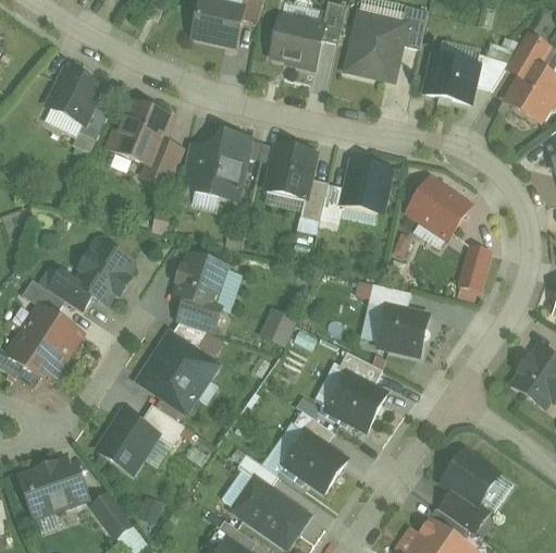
[(242,8),(206,0),(200,0),(193,36),(234,46),(241,19),(243,8),(242,8)]
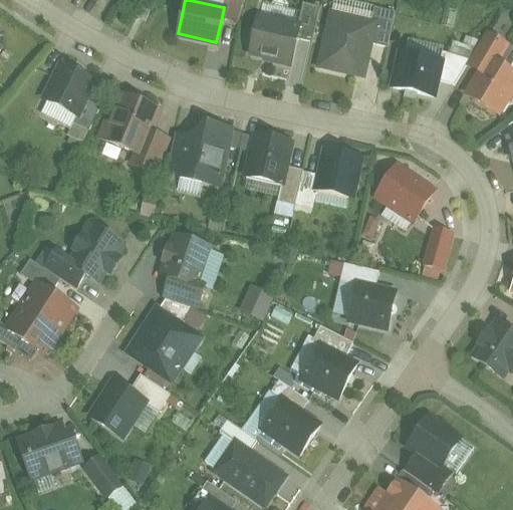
[(224,0),(223,7),(224,7),(222,17),(238,20),(242,0),(224,0)]
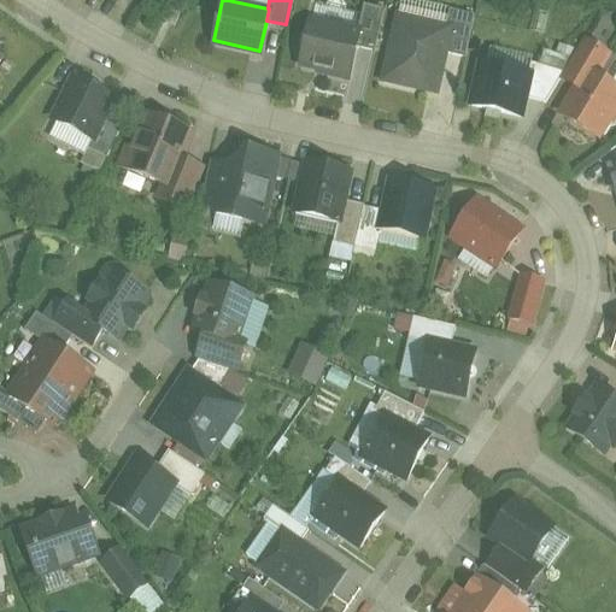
[(383,6),(363,1),(357,29),(358,30),(355,43),(374,48),(383,6)]
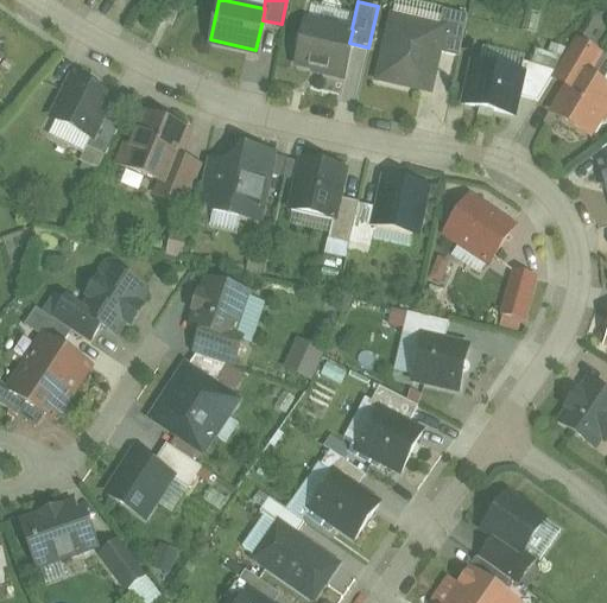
[(177,10),(164,4),(158,16),(171,21),(177,10)]
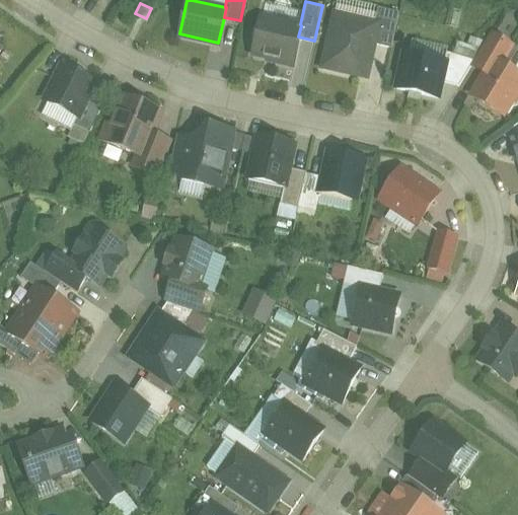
[(398,10),(377,5),(374,19),(379,20),(374,42),(390,46),(398,10)]
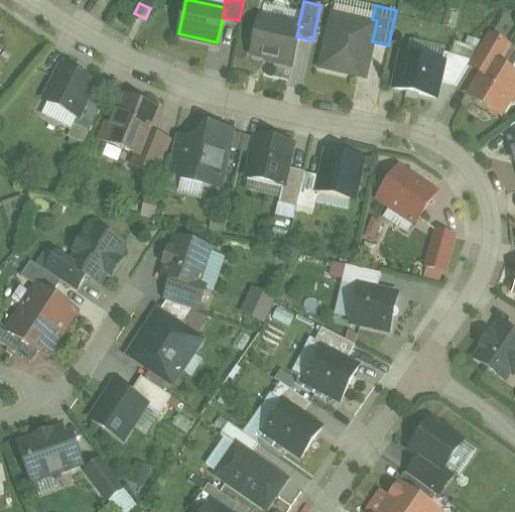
[(372,19),(332,10),(319,65),(365,76),(372,41),(377,20),(372,19)]
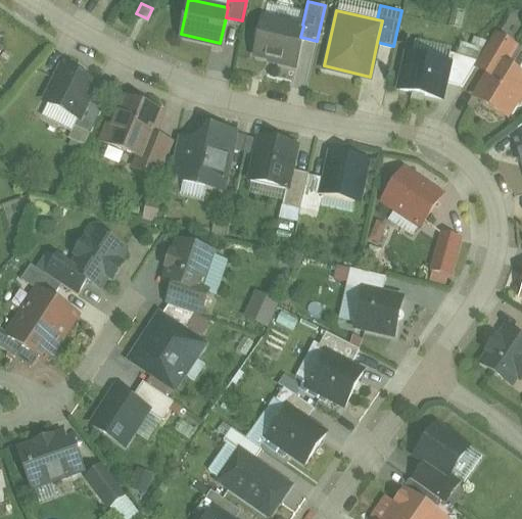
[(302,25),(263,16),(254,52),(277,57),(277,59),(295,63),(300,37),(303,26),(302,25)]
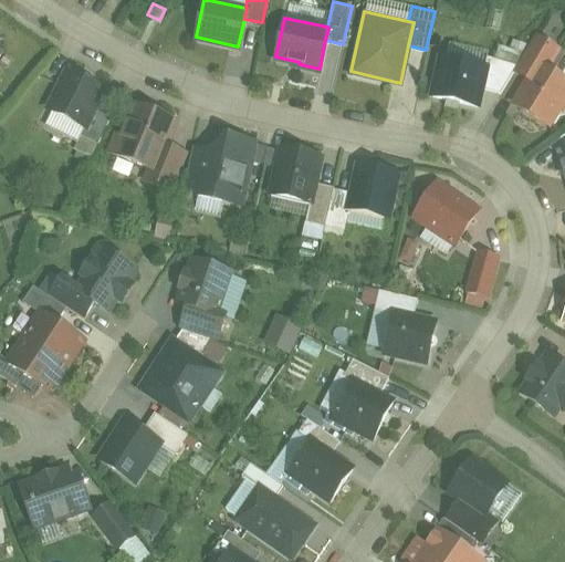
[(561,51),(534,34),(516,64),(514,69),(529,77),(537,63),(550,70),(561,51)]
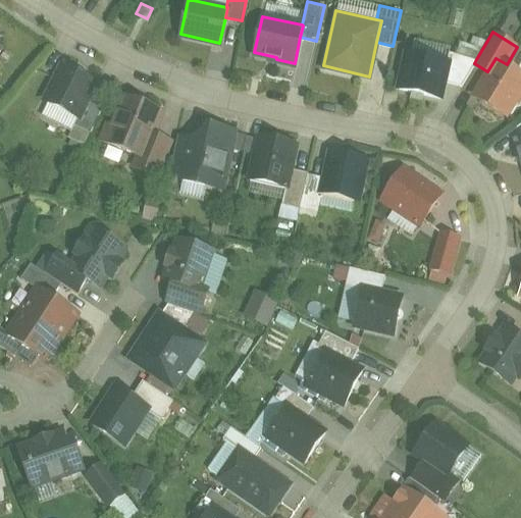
[(461,39),(459,52),(474,55),(477,42),(461,39)]
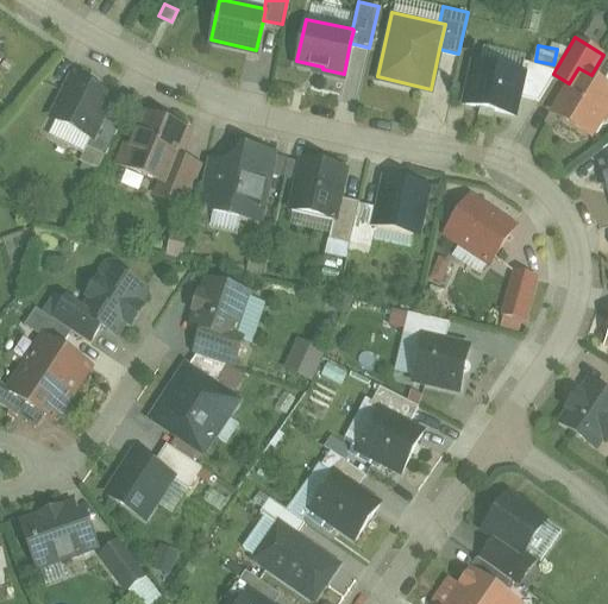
[(521,70),(474,60),(464,101),(513,112),(518,93),(522,70),(521,70)]
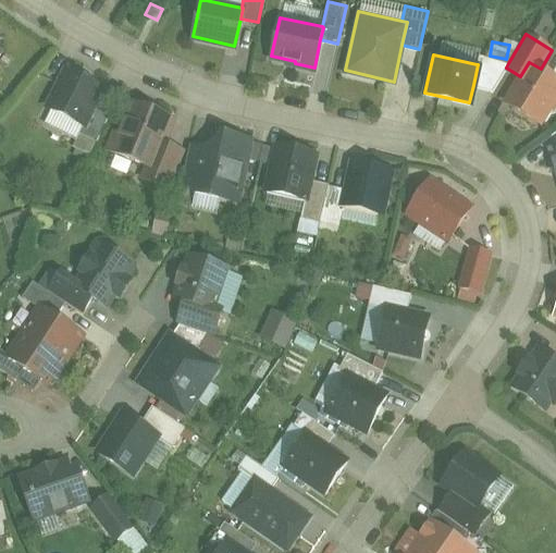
[(508,63),(479,54),(477,64),(478,64),(473,85),(492,90),(506,68),(508,63)]
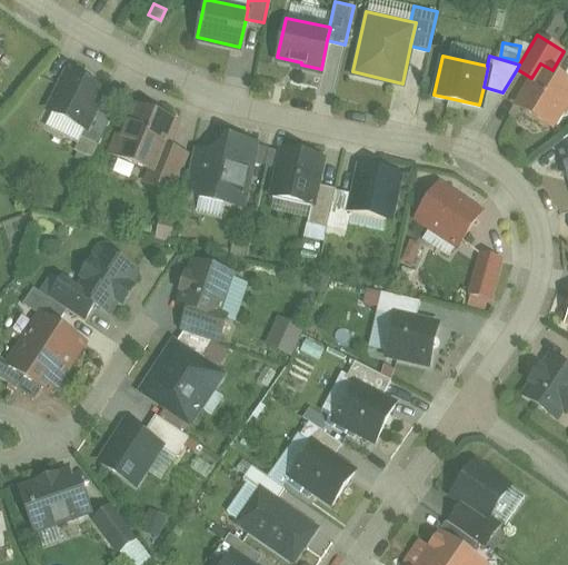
[(567,79),(552,70),(540,63),(531,78),(517,103),(550,124),(559,110),(564,109),(567,101),(567,98),(567,96),(567,95),(567,79)]
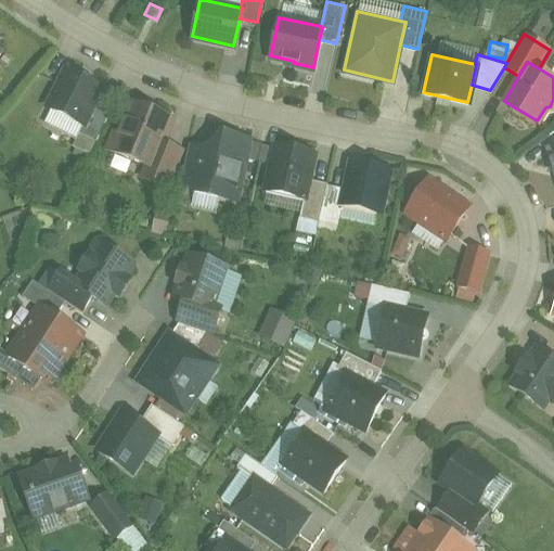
[(101,86),(66,68),(48,105),(81,123),(82,123),(97,95),(101,86)]
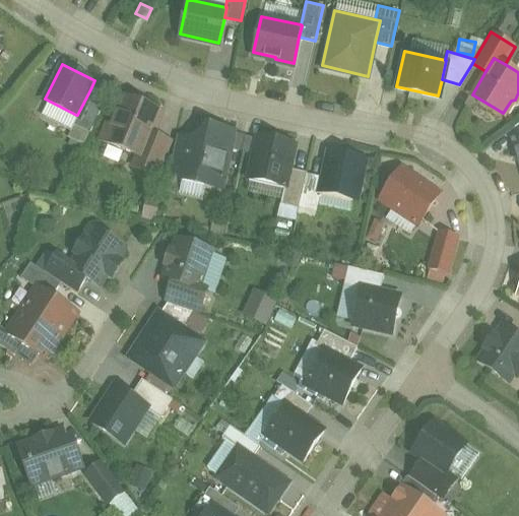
[(90,89),(77,115),(76,115),(73,122),(89,130),(106,97),(90,89)]
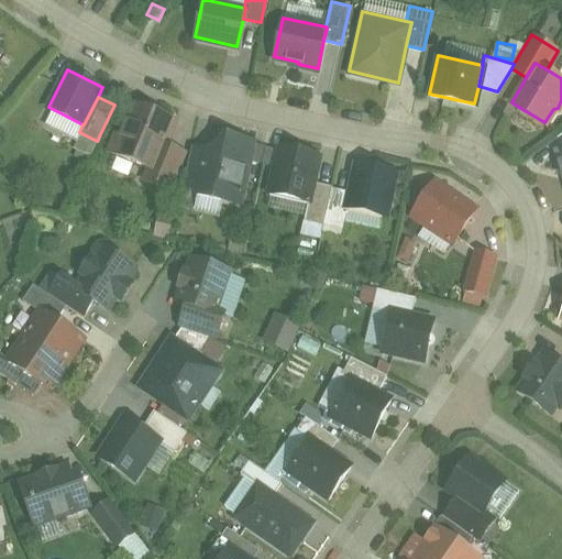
[(174,119),(134,102),(121,135),(116,133),(109,150),(149,165),(154,167),(164,143),(174,119)]
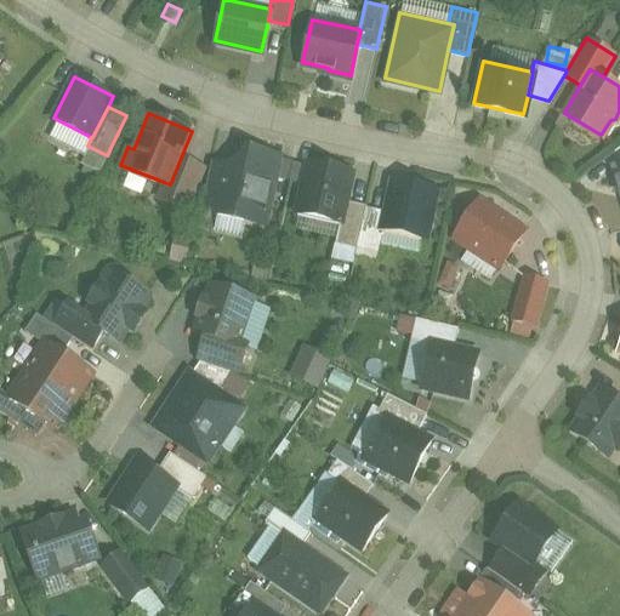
[(244,169),(225,165),(225,166),(215,206),(215,211),(260,222),(265,220),(279,154),(249,147),(244,169)]
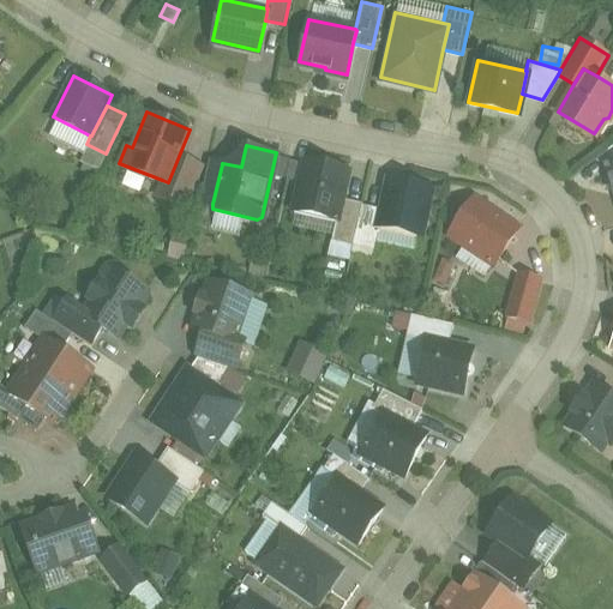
[(179,156),(168,182),(162,180),(157,193),(185,204),(200,164),(179,156)]
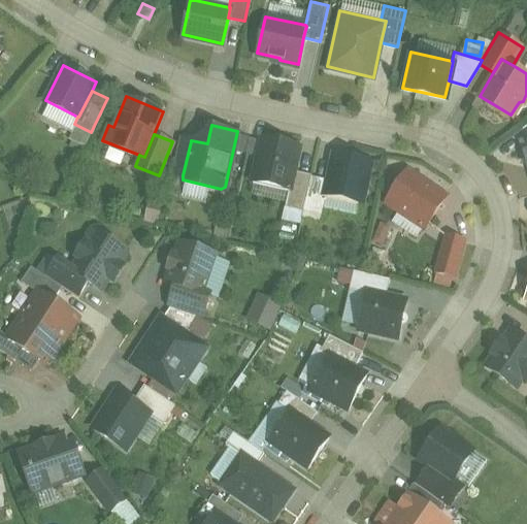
[(299,144),(262,136),(252,178),(289,187),(290,187),(293,169),(299,144)]
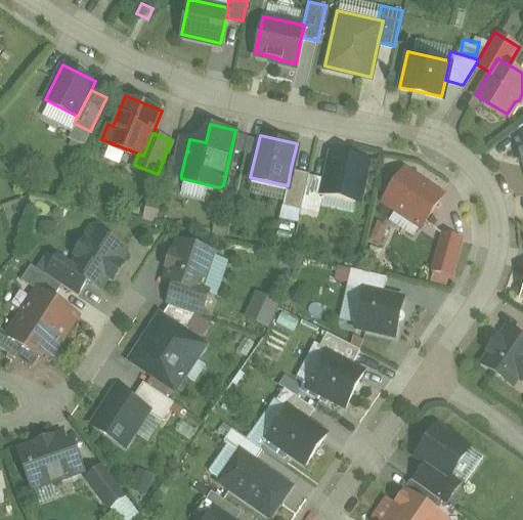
[(177,138),(170,172),(181,174),(189,140),(177,138)]
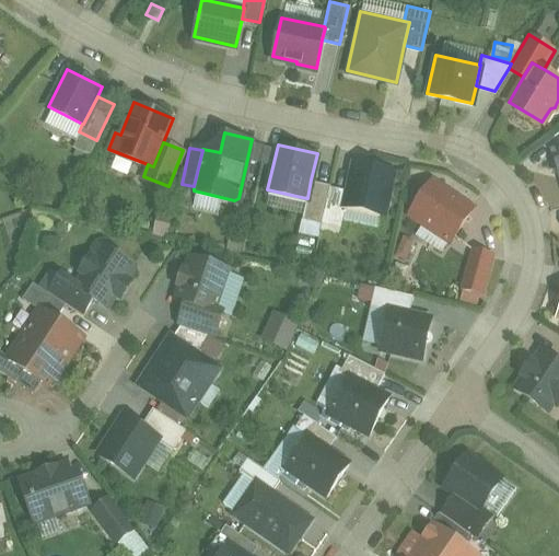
[(393,171),(354,162),(348,189),(345,205),(346,205),(383,213),(393,171)]
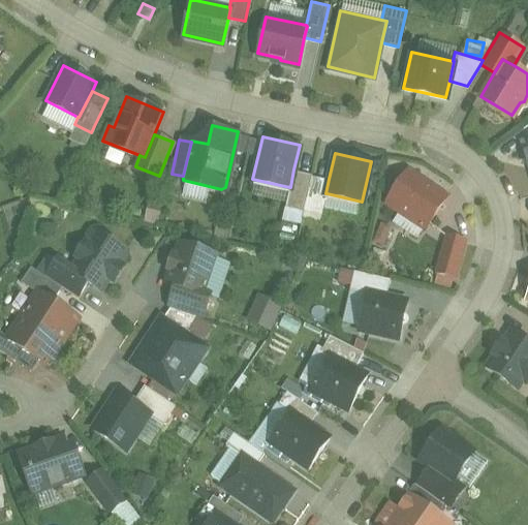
[(293,170),(290,187),(289,187),(285,206),(303,209),(305,201),(311,175),(311,174),(293,170)]
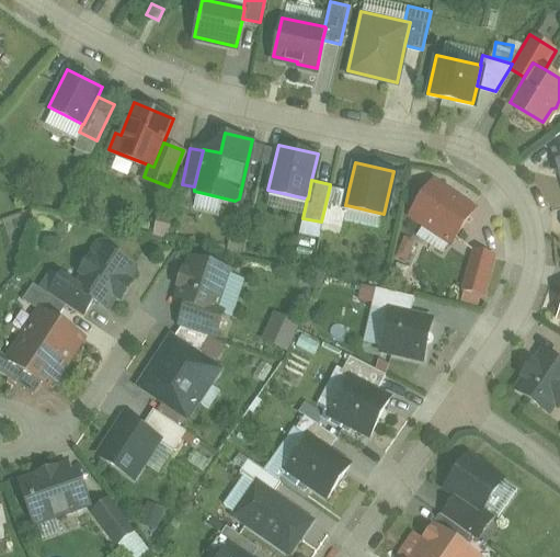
[(472,207),(433,181),(411,213),(425,222),(418,232),(442,249),(448,238),(452,239),(472,207)]
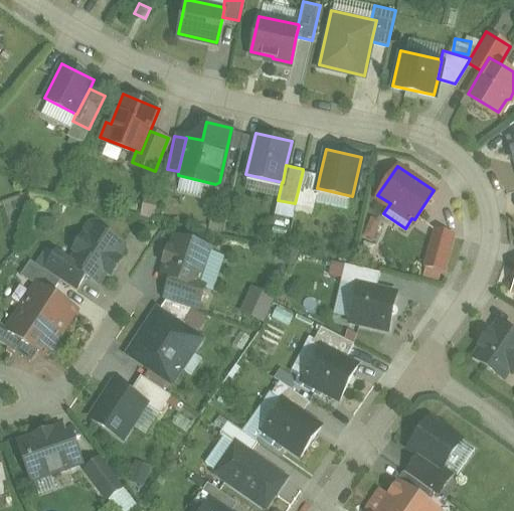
[(320,174),(303,170),(297,195),(316,199),(318,188),(317,188),(320,174)]
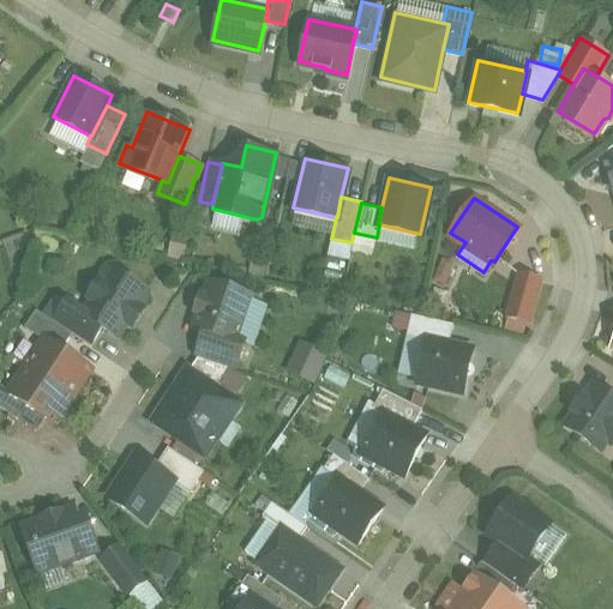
[(186,243),(169,240),(167,252),(182,257),(186,243)]
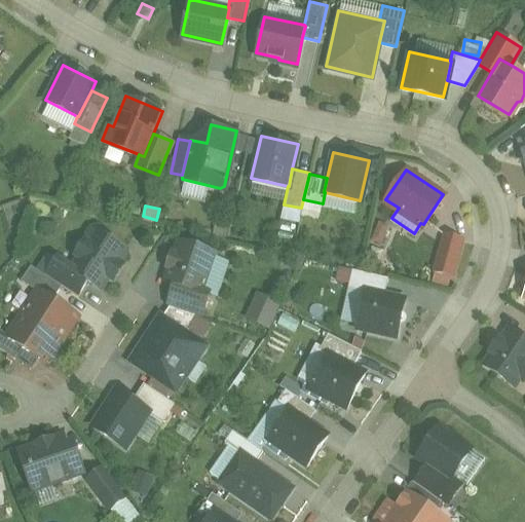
[(89,241),(85,238),(75,253),(80,256),(72,267),(71,268),(87,278),(99,286),(107,273),(113,277),(122,263),(116,259),(124,247),(105,233),(106,231),(105,227),(98,223),(90,224),(85,231),(87,239),(89,240),(89,241)]
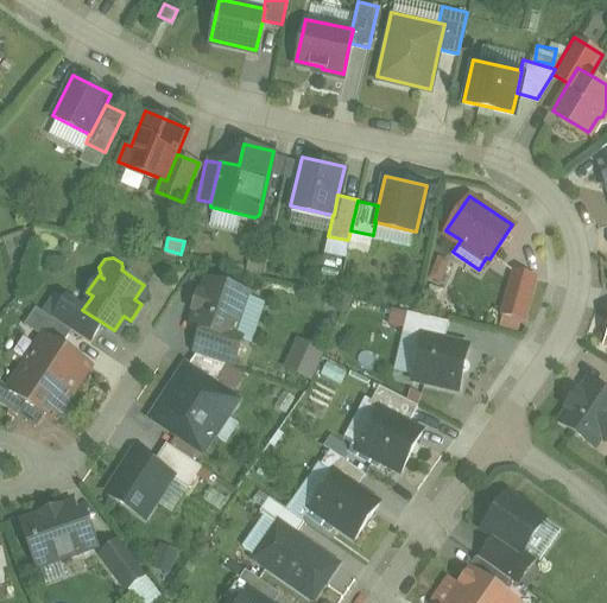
[(533,274),(514,270),(503,311),(522,316),(533,274)]
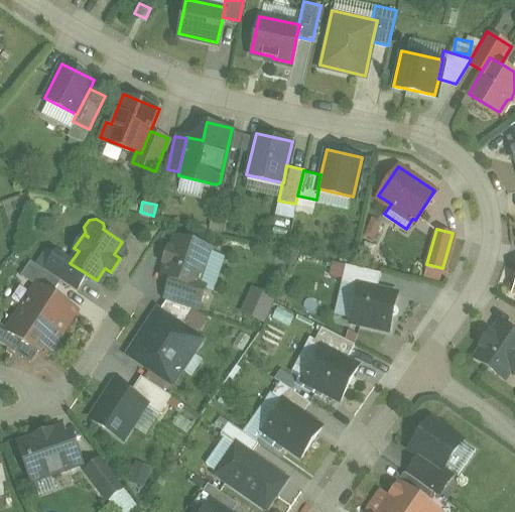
[(210,248),(175,236),(172,247),(169,246),(163,262),(166,263),(163,274),(170,276),(170,277),(198,284),(210,248)]
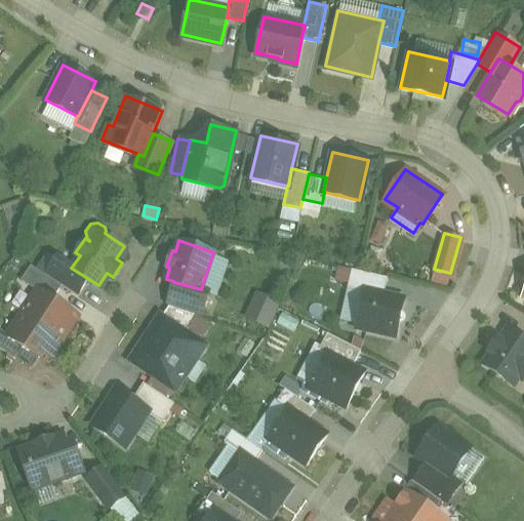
[(72,267),(56,256),(46,273),(62,283),(77,293),(87,278),(71,268),(72,267)]
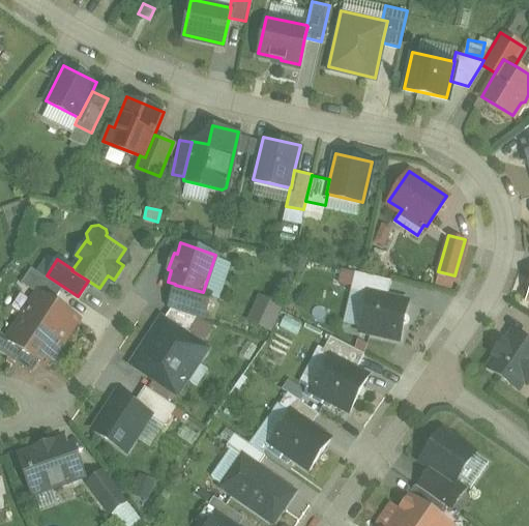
[(47,275),(31,265),(21,281),(37,291),(38,290),(53,299),(62,286),(47,275)]
